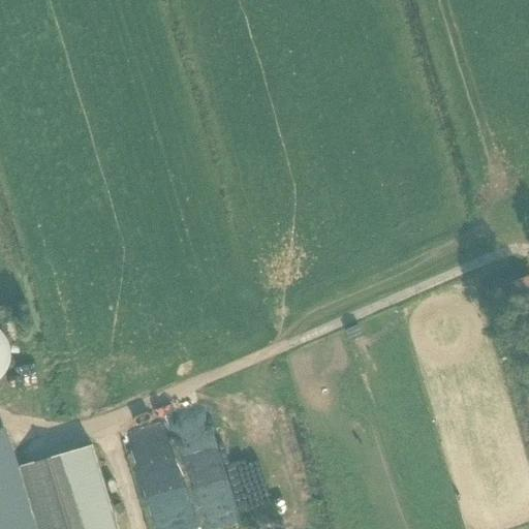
[(359,325),(346,332),(350,341),(363,335),(359,325)]
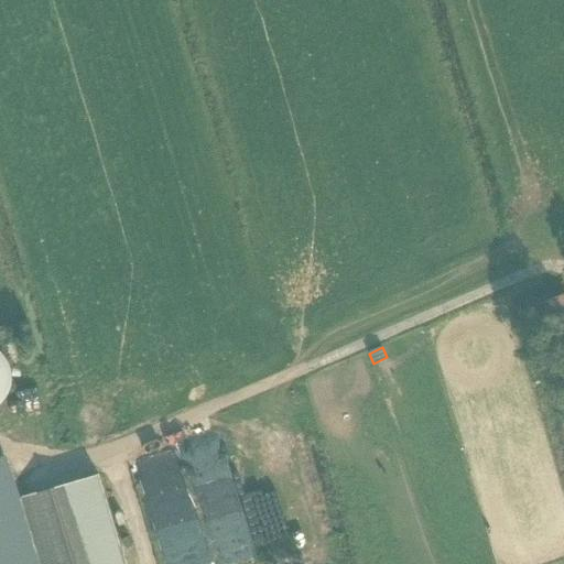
[(0,405),(2,403),(4,400),(7,397),(9,394),(10,391),(11,388),(12,383),(12,380),(12,377),(12,373),(11,369),(10,366),(9,362),(7,359),(6,357),(3,354),(0,351),(0,350),(0,405)]
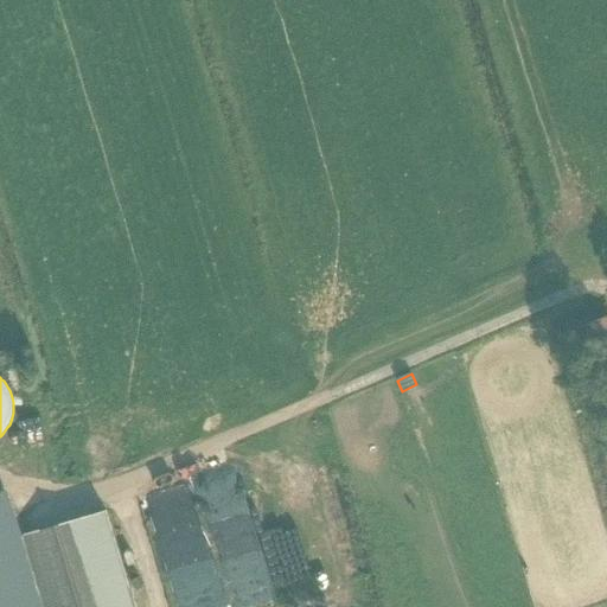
[(34,606),(1,492),(0,492),(0,606),(132,606),(103,510),(96,512),(24,534),(45,606),(34,606)]
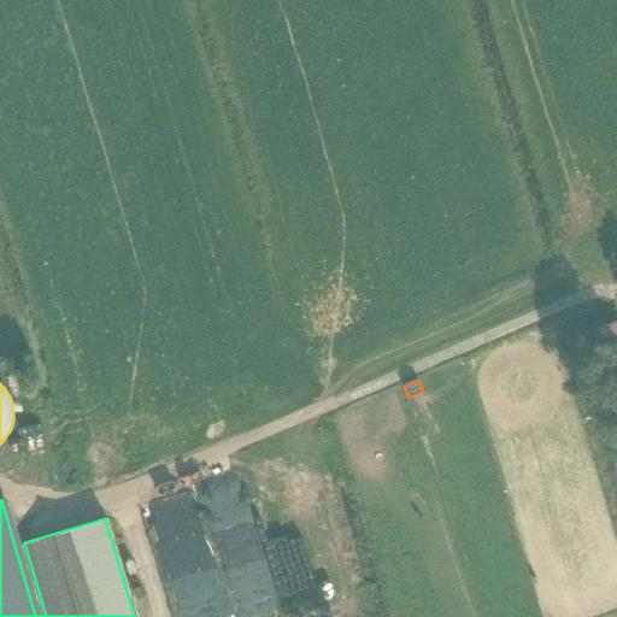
[(236,616),(229,591),(176,605),(178,616),(236,616)]
